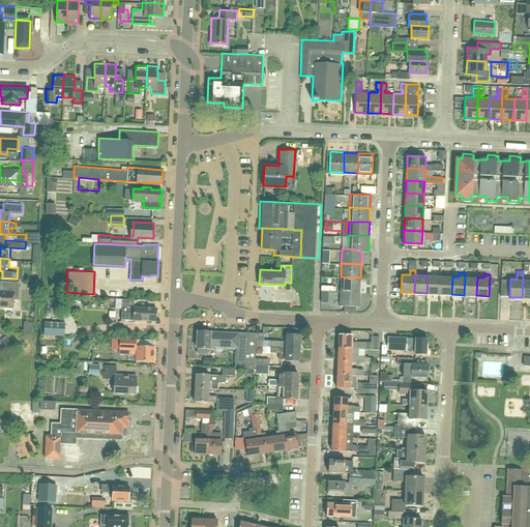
[(428,275),(427,293),(439,294),(440,275),(428,275)]
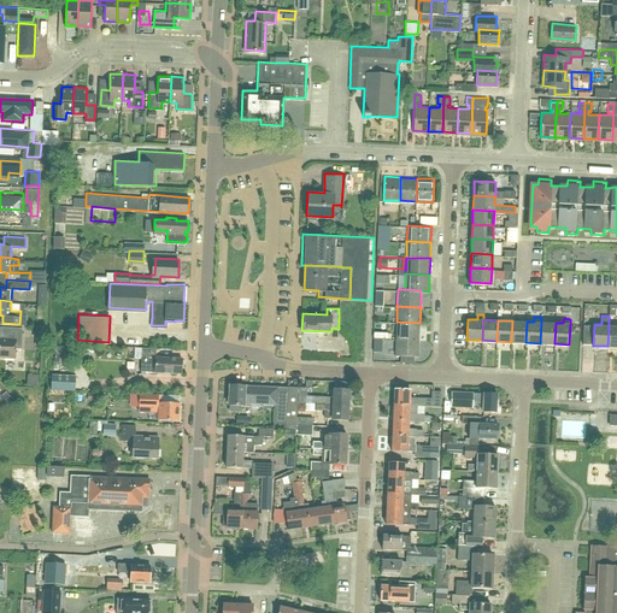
[(526,342),(527,322),(512,320),(511,342),(526,342)]
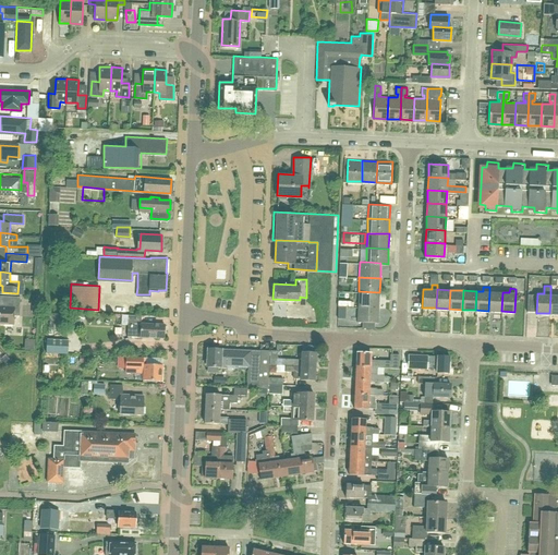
[(378,306),(379,292),(359,291),(358,305),(378,306)]
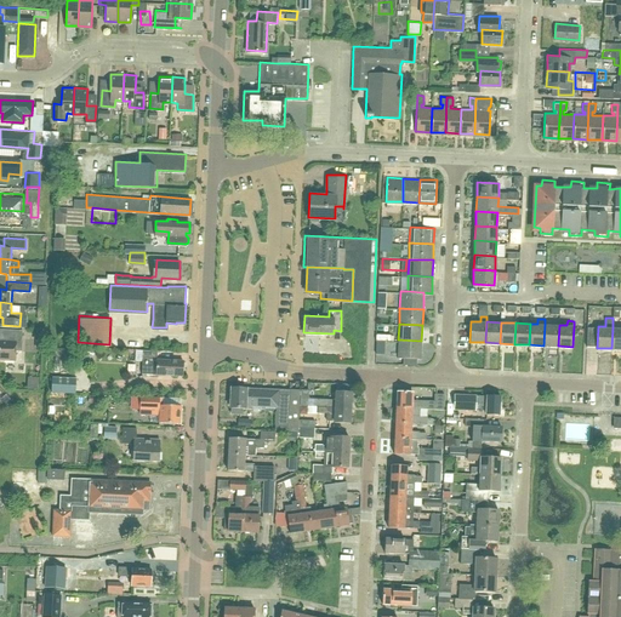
[(558,346),(559,325),(545,324),(543,346),(558,346)]
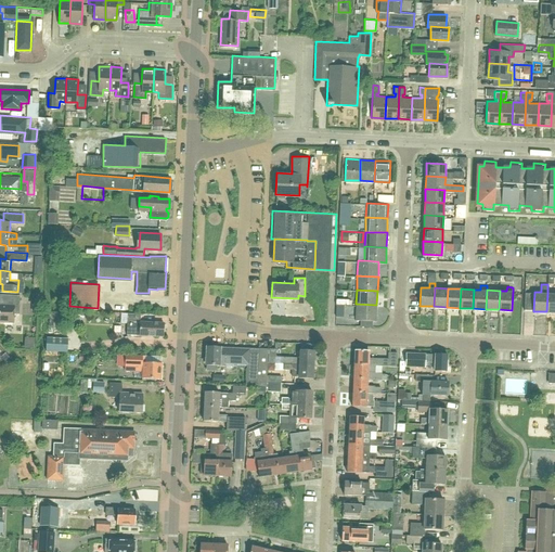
[(0,319),(13,321),(14,312),(20,312),(20,294),(0,292),(0,293),(0,294),(0,295),(0,319)]
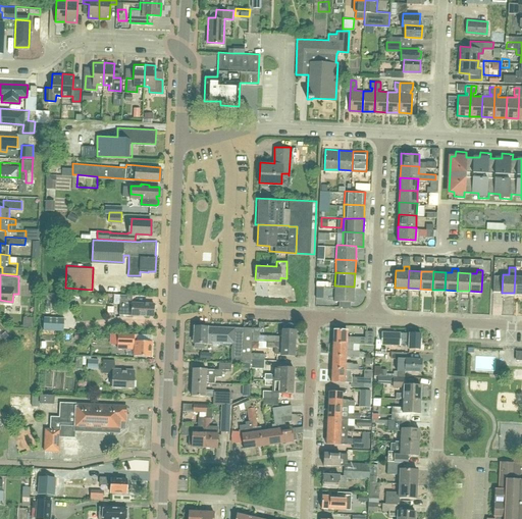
[(354,287),(334,286),(333,300),(354,301),(354,287)]
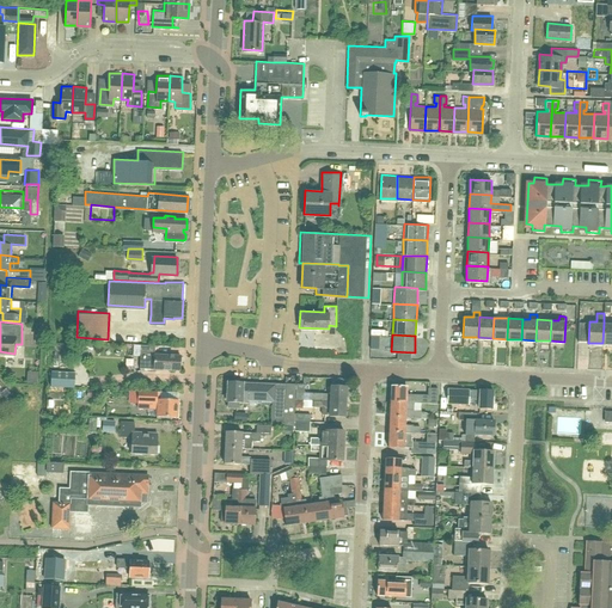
[(53,384),(74,385),(74,373),(63,373),(63,351),(90,352),(91,342),(54,341),(53,384)]
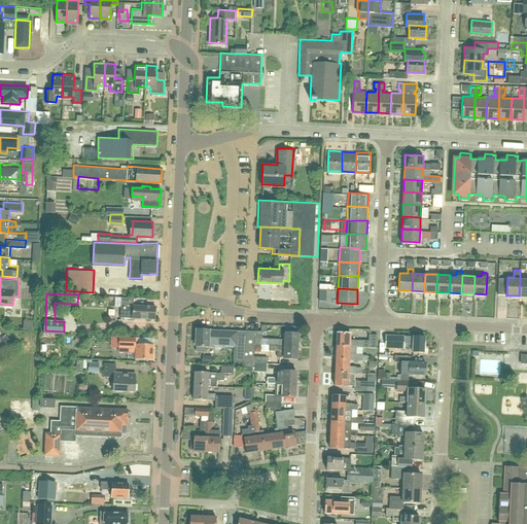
[(155,305),(133,304),(133,297),(116,297),(115,306),(120,306),(120,317),(155,318),(155,305)]
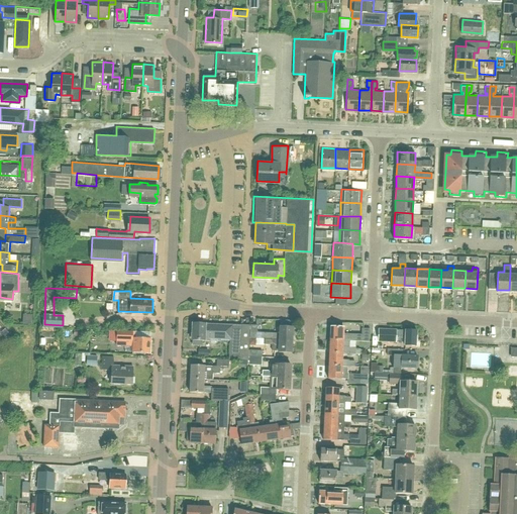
[(229,353),(239,353),(248,354),(249,323),(241,322),(241,325),(205,323),(205,322),(193,322),(192,338),(192,342),(200,343),(200,338),(210,339),(210,336),(229,337),(229,353)]
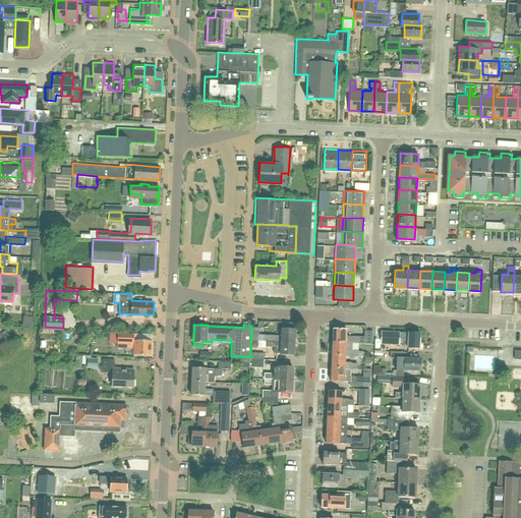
[(261,339),(294,341),(295,328),(281,328),(281,334),(258,333),(258,326),(252,326),(251,339),(261,339)]
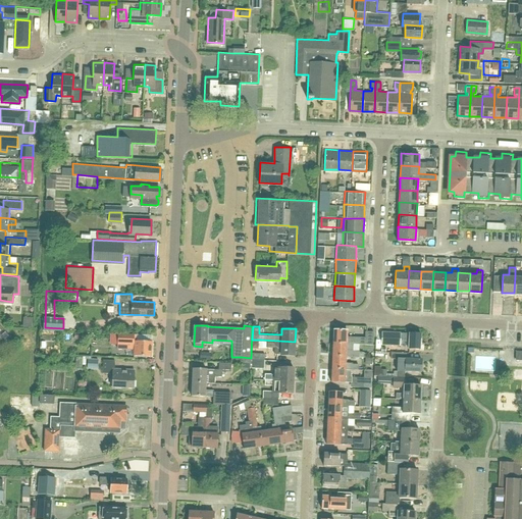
[(365,336),(347,335),(347,328),(333,328),(332,342),(353,343),(353,342),(373,343),(373,329),(365,329),(365,336)]
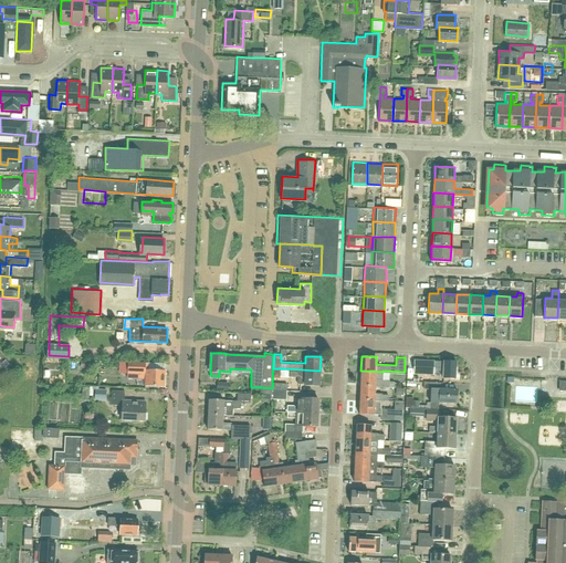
[(150,367),(146,367),(147,360),(128,358),(127,374),(145,375),(145,385),(165,385),(165,369),(149,368),(150,367)]
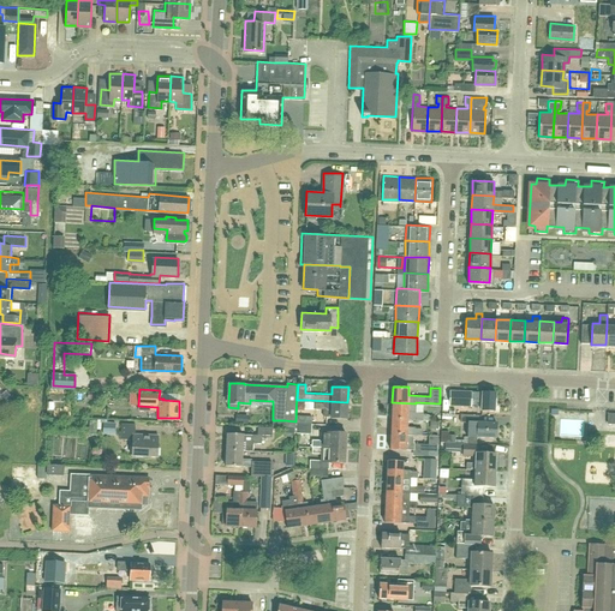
[(495,409),(495,390),(482,390),(482,391),(472,390),(449,389),(448,403),(471,405),(471,399),(481,399),(481,408),(495,409)]
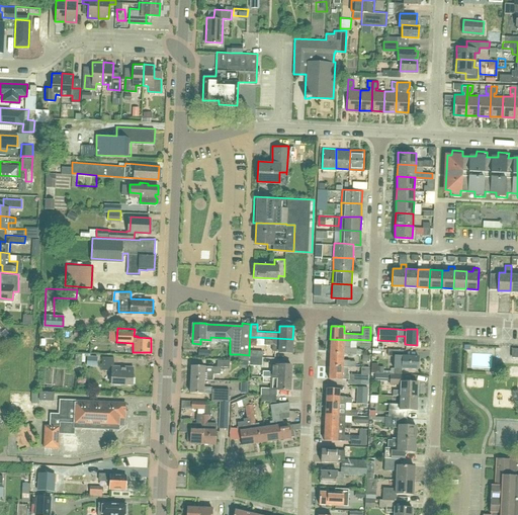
[(291,351),(292,339),(259,337),(259,343),(272,343),(272,349),(278,350),(278,351),(291,351)]
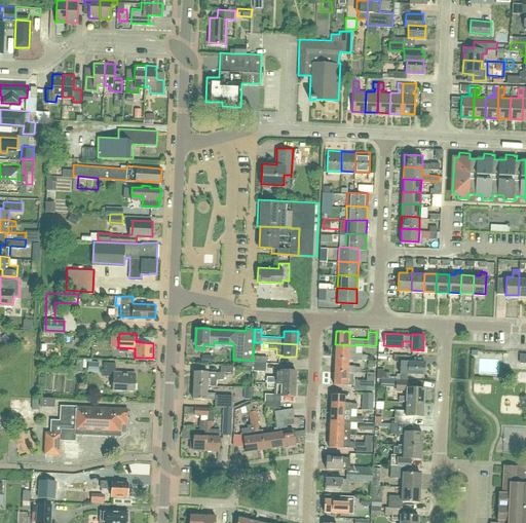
[(355,351),(355,345),(335,344),(335,357),(348,358),(366,358),(367,353),(362,352),(362,351),(355,351)]
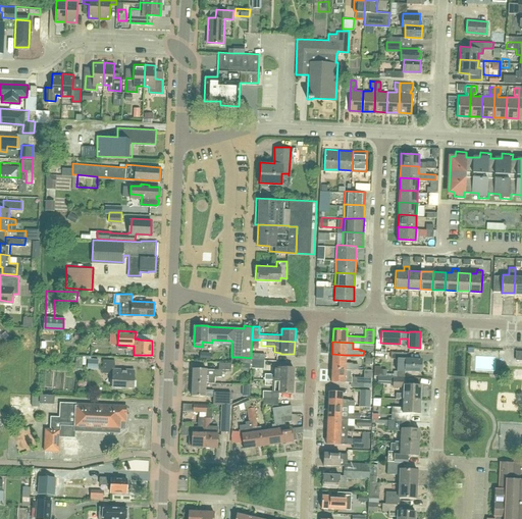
[(398,357),(398,361),(397,369),(421,370),(421,358),(406,357),(406,351),(390,350),(390,357),(398,357)]
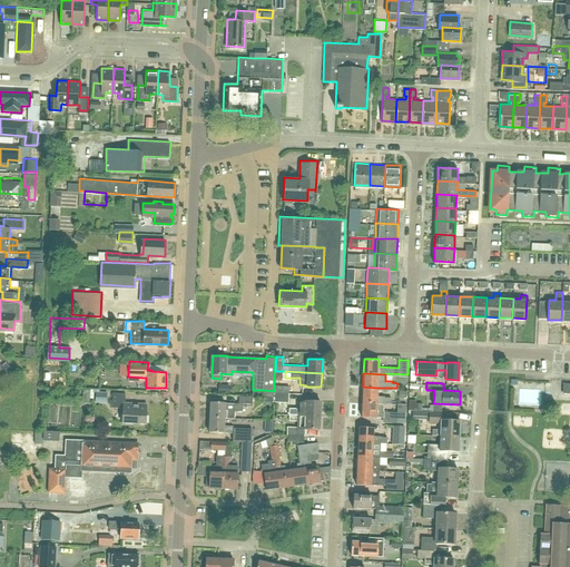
[(363,387),(362,401),(383,402),(383,401),(391,402),(391,397),(384,397),(384,394),(377,394),(377,388),(363,387)]
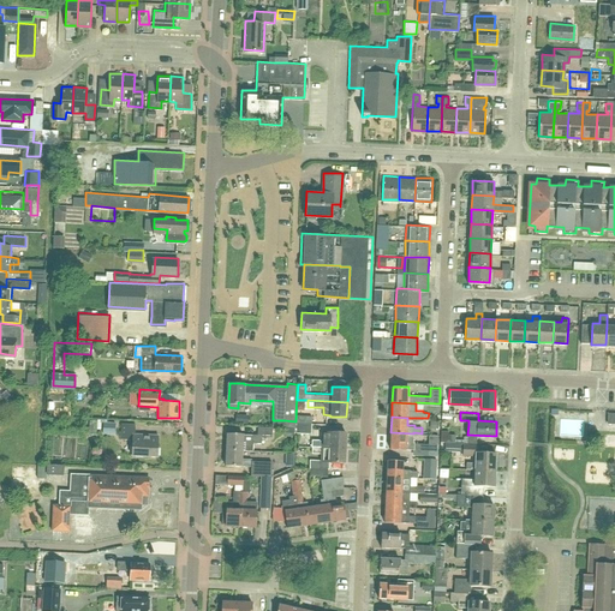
[(115,420),(103,420),(103,432),(115,432),(115,420)]
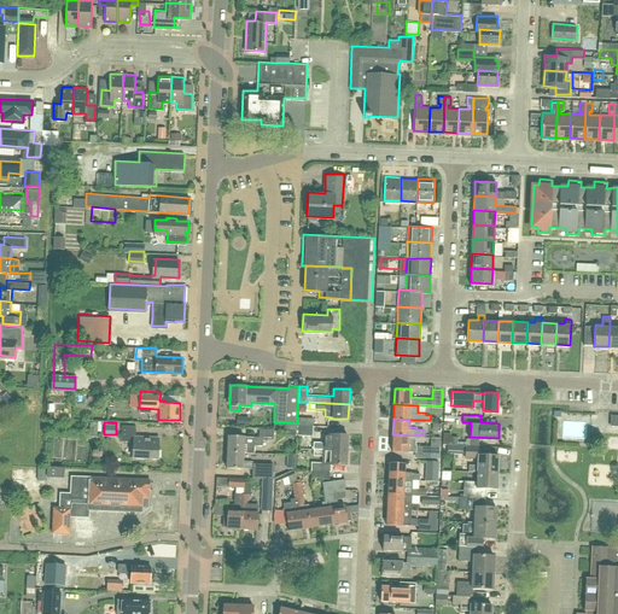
[(122,424),(122,438),(133,438),(133,456),(158,457),(158,436),(135,434),(136,425),(122,424)]
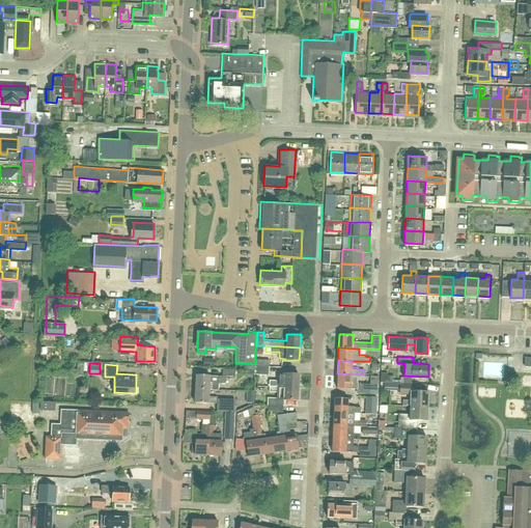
[(195,387),(208,388),(218,388),(218,381),(225,382),(226,373),(234,374),(234,367),(222,367),(222,374),(210,373),(195,372),(195,387)]
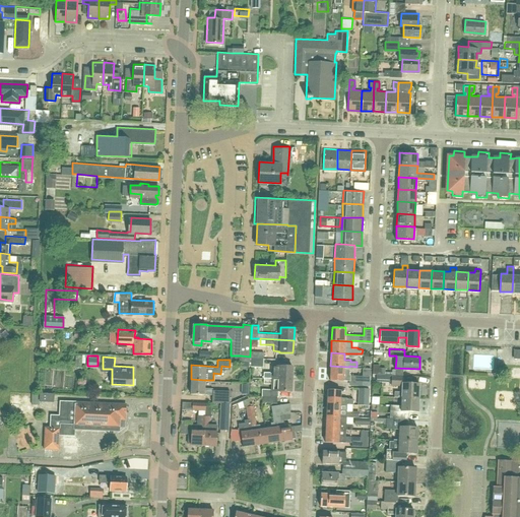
[(264,371),(264,372),(264,377),(291,378),(293,365),(273,364),(272,371),(264,371)]
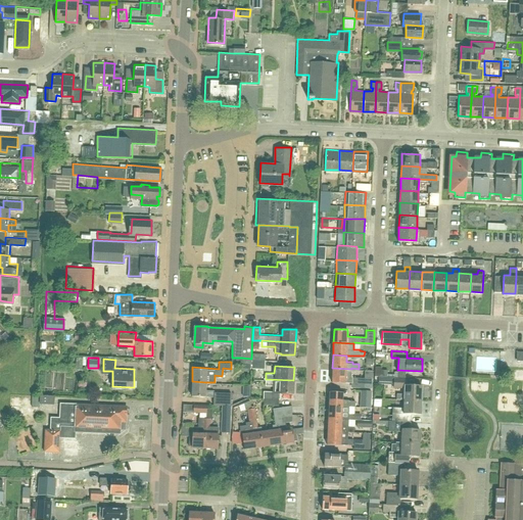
[(351,377),(351,369),(332,368),(332,381),(349,382),(349,381),(351,381),(351,386),(372,387),(372,377),(351,377)]
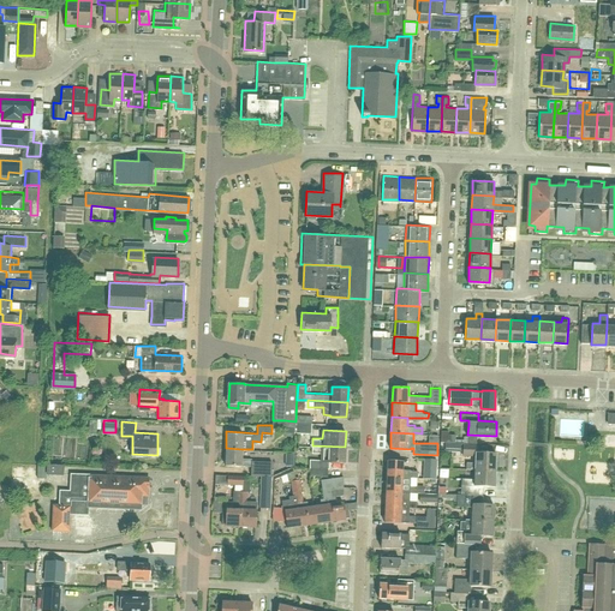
[(475,467),(495,468),(495,453),(496,453),(496,451),(478,451),(478,443),(463,442),(463,454),(475,454),(475,461),(466,460),(466,467),(475,467)]
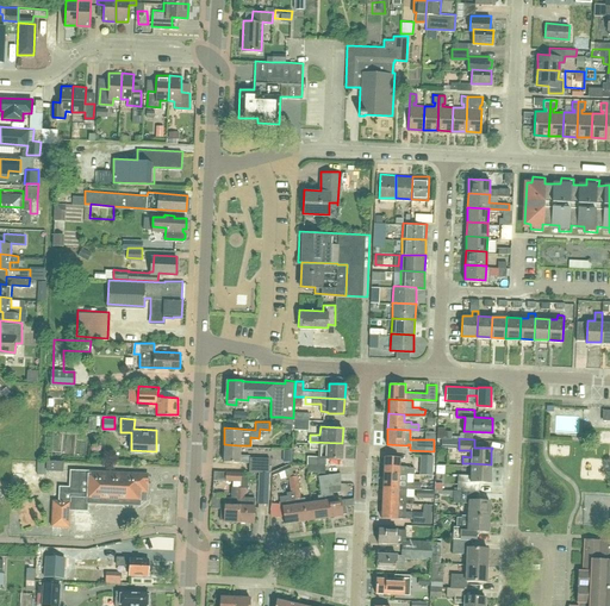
[(342,457),(342,443),(310,442),(310,447),(319,448),(318,454),(309,454),(309,462),(325,463),(327,463),(327,457),(342,457)]
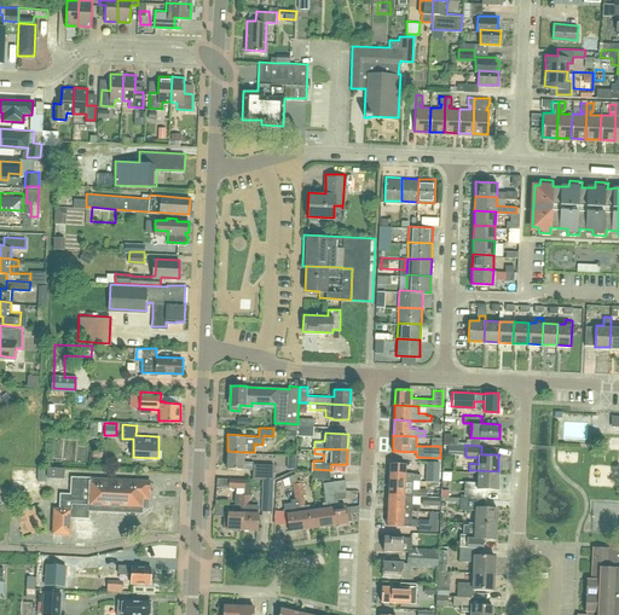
[(243,452),(227,451),(226,466),(242,468),(243,468),(253,468),(253,460),(243,459),(243,452)]
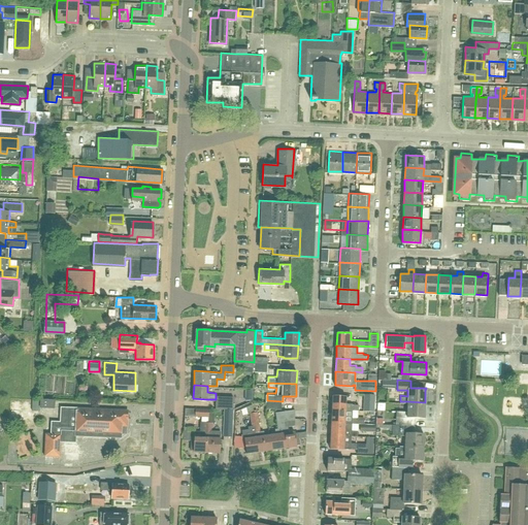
[(364,393),(363,409),(373,409),(374,393),(364,393)]
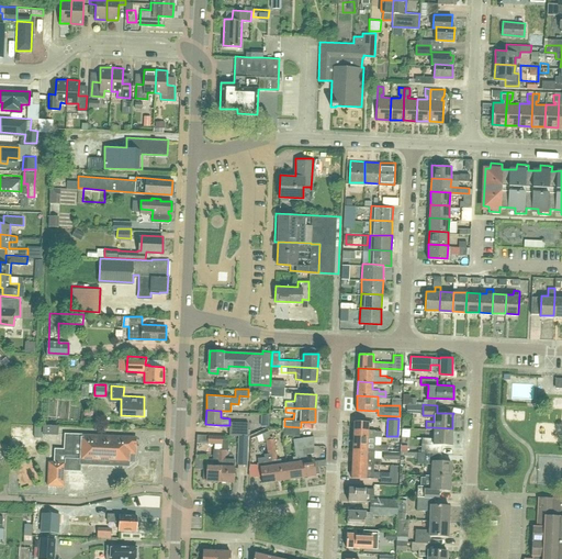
[(368,435),(374,435),(381,436),(381,429),(374,429),(374,428),(368,428),(368,421),(353,421),(352,434),(368,435)]
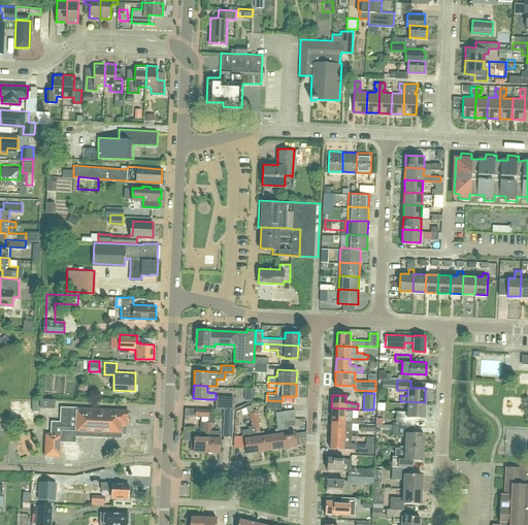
[(425,402),(407,401),(407,413),(396,413),(396,422),(408,423),(408,416),(425,417),(425,416),(424,416),(425,402)]
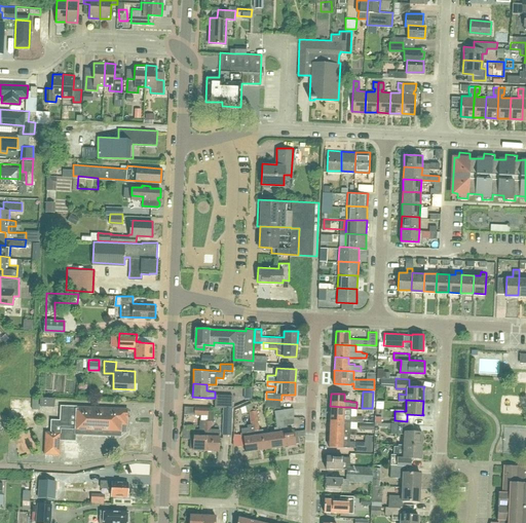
[(258,423),(257,418),(254,419),(252,407),(252,402),(245,404),(246,410),(249,410),(251,423),(247,423),(248,426),(240,427),(242,437),(243,437),(245,450),(258,448),(255,428),(252,430),(251,424),(258,423)]
